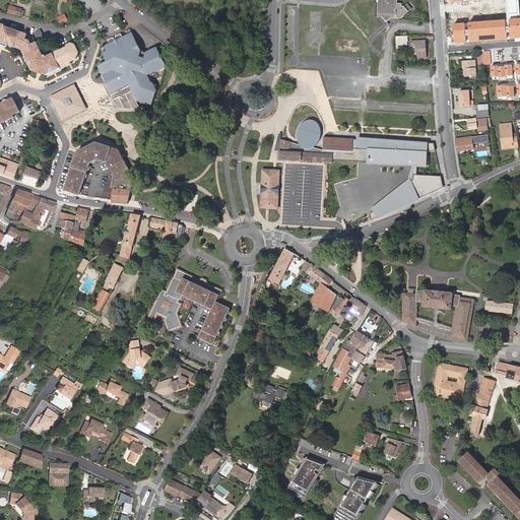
[(406,4),(404,6),(402,6),(402,4),(397,4),(397,0),(378,0),(378,16),(383,17),(387,21),(391,17),(400,18),(408,11),(410,9),(406,4)]
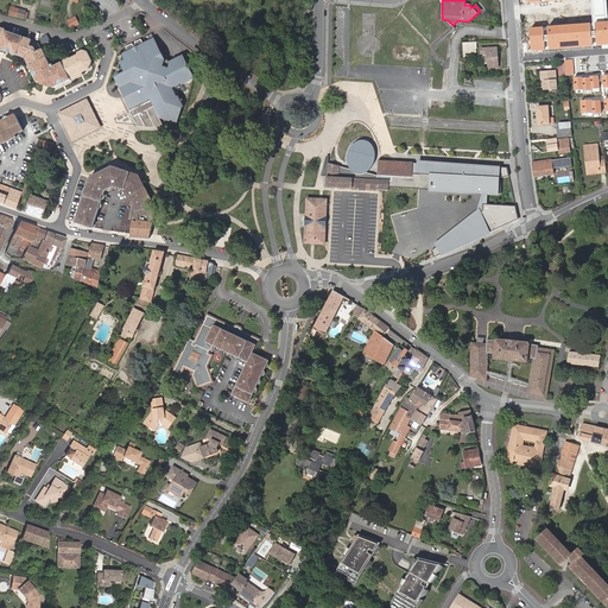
[(607,11),(607,0),(529,0),(529,1),(546,0),(591,0),(594,23),(530,27),(532,49),(607,43),(607,11)]
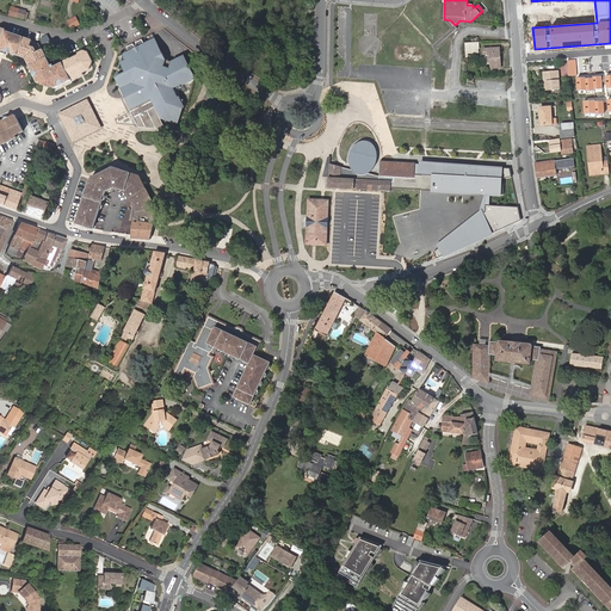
[(72,19),(75,26),(82,24),(79,17),(72,19)]
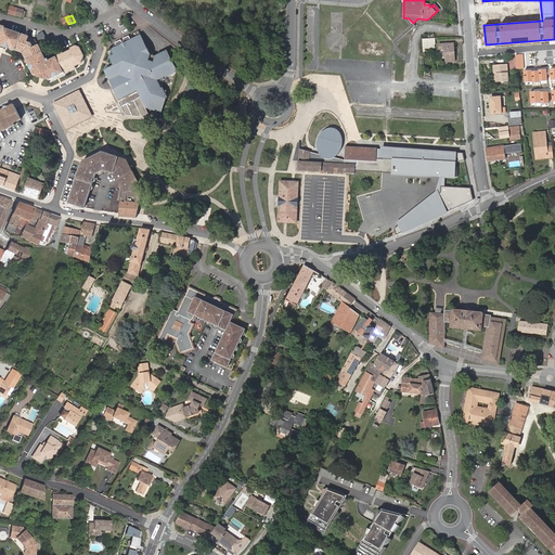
[(34,69),(33,69),(31,71),(33,72),(34,74),(35,76),(37,75),(46,71),(49,77),(50,80),(54,78),(53,76),(60,74),(61,75),(64,73),(78,65),(77,63),(82,61),(84,55),(80,48),(76,46),(71,48),(71,50),(64,53),(63,51),(55,55),(56,56),(49,61),(49,59),(48,59),(47,60),(41,49),(40,47),(39,46),(37,41),(36,40),(35,39),(29,38),(30,37),(5,28),(7,27),(1,26),(0,26),(0,40),(1,41),(0,44),(4,47),(5,44),(12,47),(11,49),(20,52),(21,49),(24,50),(26,54),(24,55),(28,64),(30,63),(34,68),(34,69)]
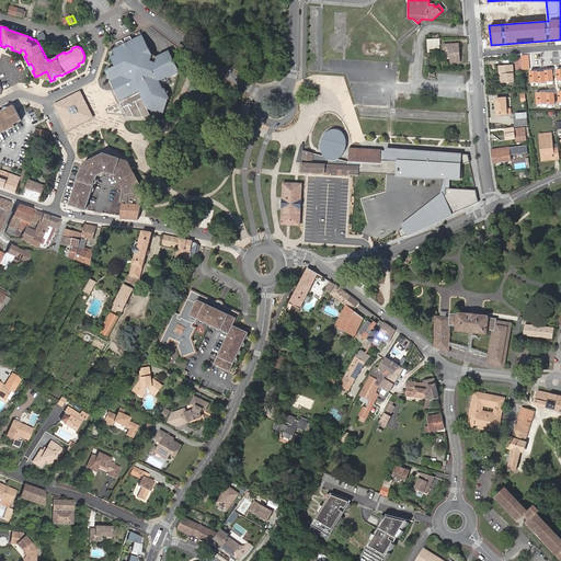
[(133,39),(130,35),(123,38),(124,41),(123,41),(122,39),(115,43),(117,48),(109,53),(115,66),(115,67),(106,71),(114,89),(126,116),(147,118),(151,118),(148,109),(163,114),(171,98),(167,89),(165,90),(162,83),(161,80),(163,77),(179,72),(169,55),(168,53),(159,57),(152,55),(142,35),(133,39)]
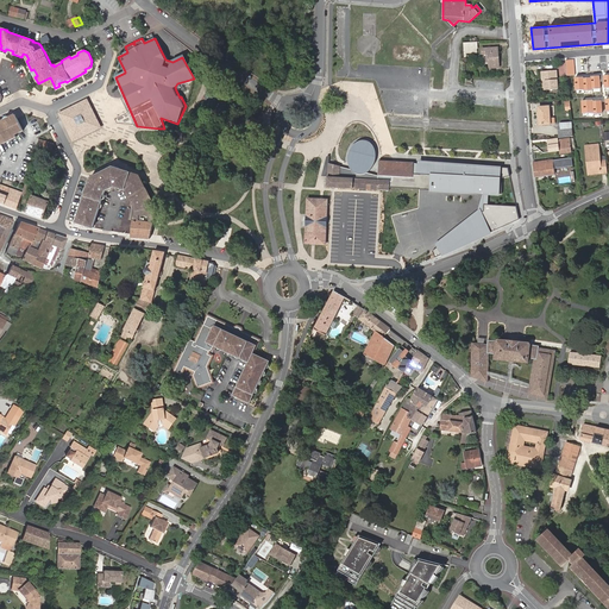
[(463,43),(464,54),(477,52),(477,42),(463,43)]
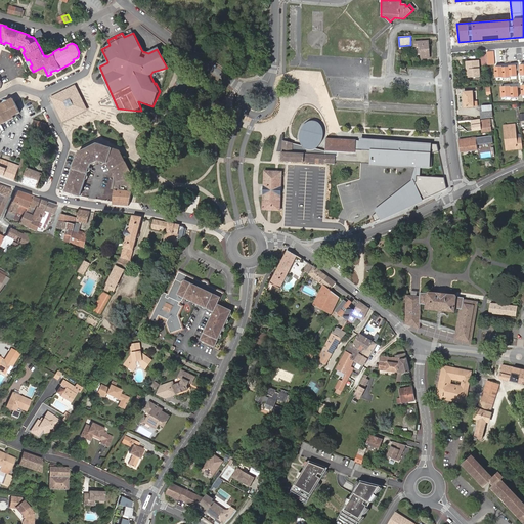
[(429,58),(428,41),(415,42),(415,46),(419,46),(419,53),(421,53),(421,58),(429,58)]
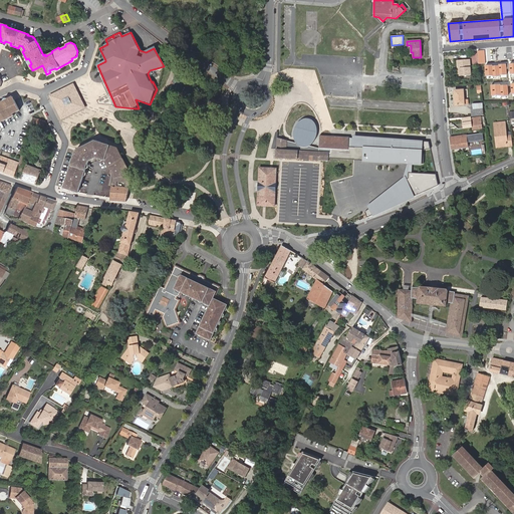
[(470,75),(469,60),(458,61),(459,75),(470,75)]
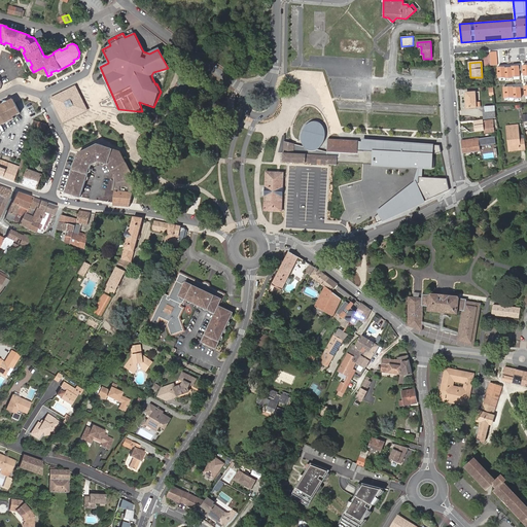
[(504,66),(497,67),(498,78),(505,77),(505,79),(513,78),(513,77),(520,76),(519,65),(512,66),(512,68),(505,68),(504,66)]
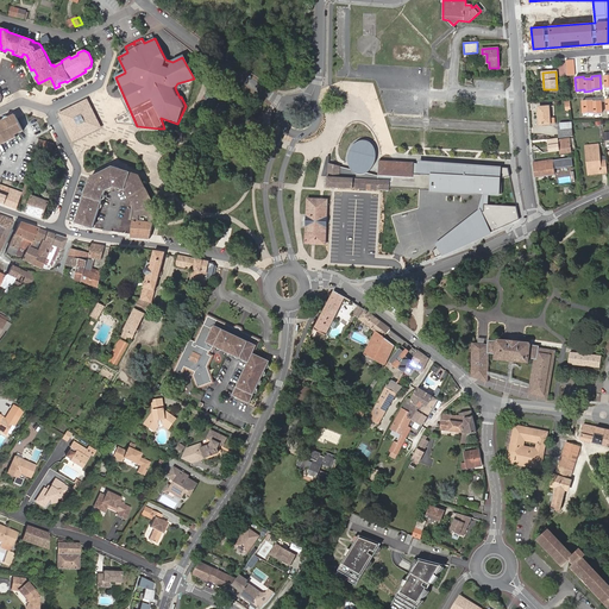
[(74,142),(102,127),(89,100),(60,114),(74,142)]
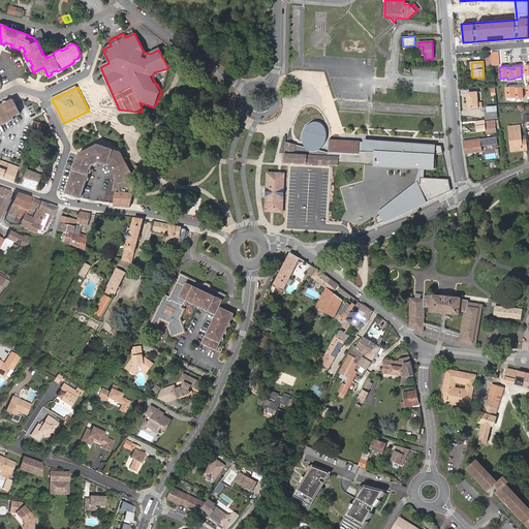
[(515,87),(506,88),(507,99),(515,98),(516,100),(522,99),(521,89),(515,89),(515,87)]
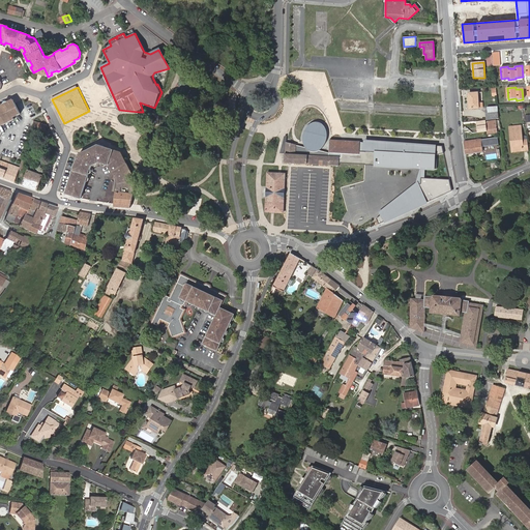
[(478,108),(477,93),(468,93),(469,108),(478,108)]
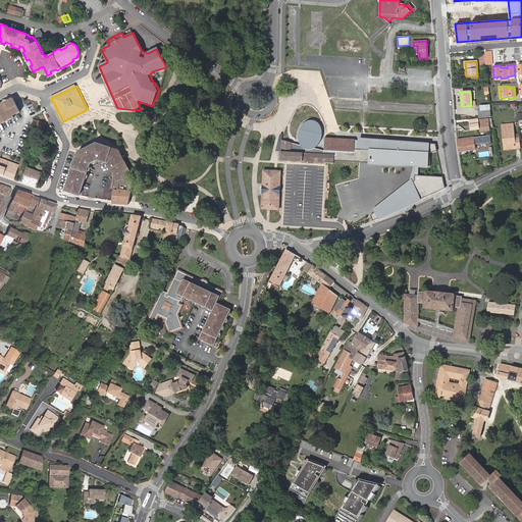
[(0,108),(14,101),(12,98),(0,104),(0,108)]
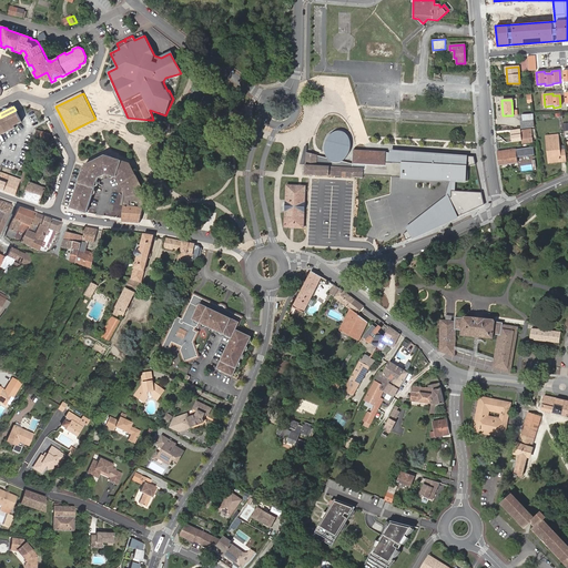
[(0,134),(14,128),(14,127),(21,122),(16,110),(0,118),(0,134)]
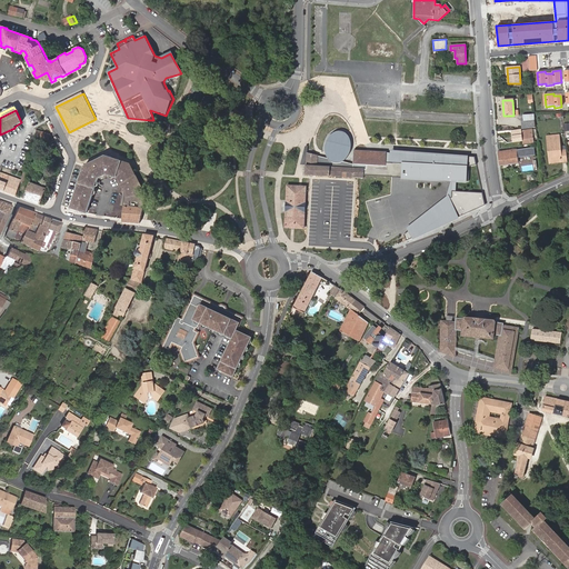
[(533,138),(532,130),(520,131),(521,140),(533,138)]
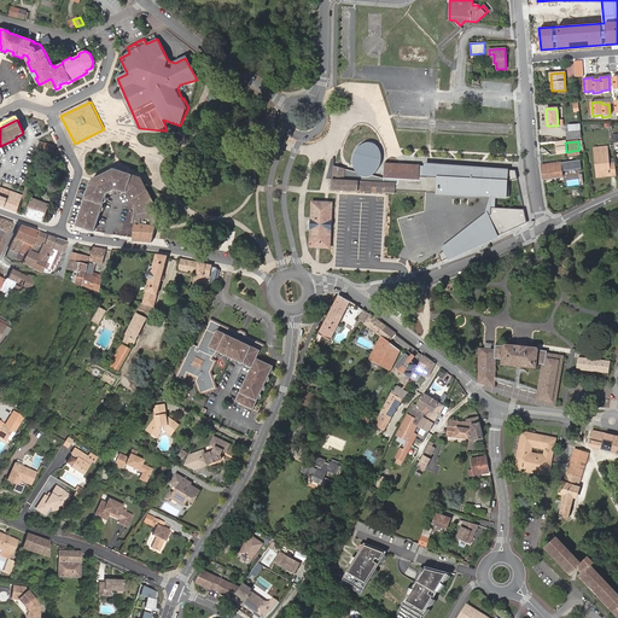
[(380,151),(379,150),(378,147),(377,146),(375,145),(374,144),(373,143),(372,143),(369,143),(368,143),(365,144),(363,145),(361,146),(360,147),(357,150),(356,151),(355,153),(355,156),(354,158),(354,161),(354,164),(355,167),(356,169),(357,173),(345,168),(333,165),(334,158),(332,159),(328,179),(332,179),(332,190),(389,193),(396,193),(396,188),(396,182),(384,181),(384,179),(373,175),(375,172),(378,169),(379,167),(380,164),(382,162),(382,159),(382,156),(382,153),(380,151)]
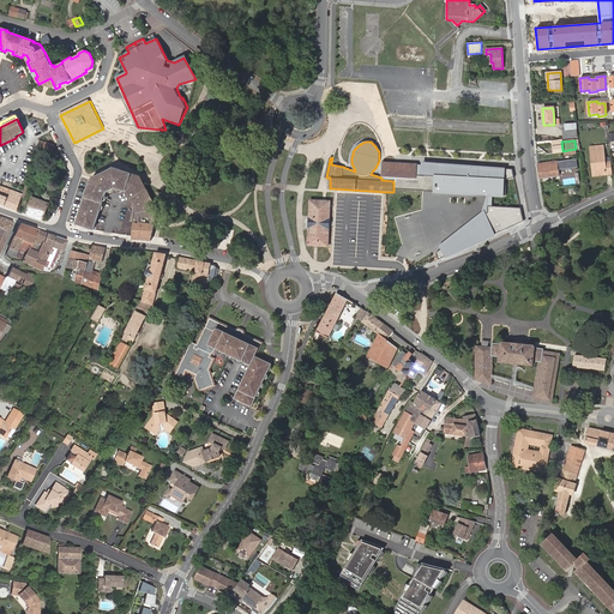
[(609,175),(608,163),(606,163),(603,146),(590,148),(591,162),(594,162),(595,173),(606,172),(606,175),(609,175)]
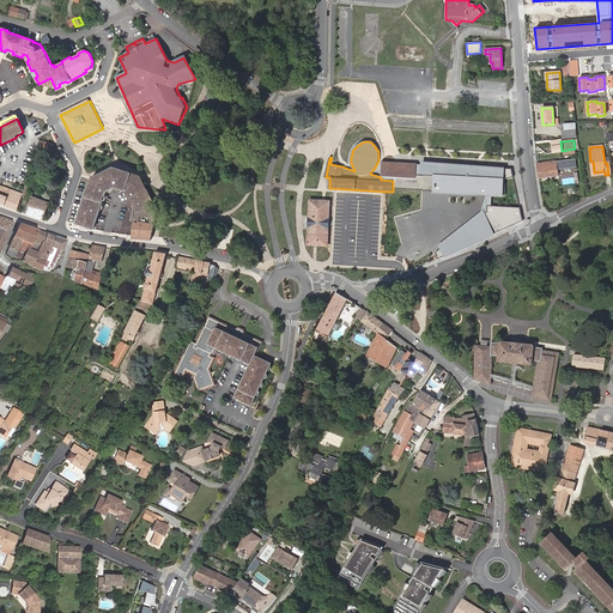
[(417,164),(382,162),(381,176),(396,177),(395,181),(393,181),(393,187),(396,188),(434,190),(435,192),(486,195),(487,195),(492,195),(505,195),(507,183),(503,183),(503,177),(514,177),(511,169),(436,164),(436,165),(435,176),(417,175),(417,164)]
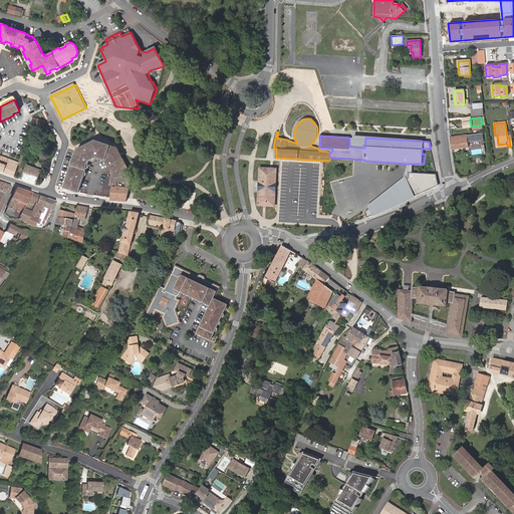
[(467,136),(450,138),(452,150),(468,148),(467,137),(467,136)]
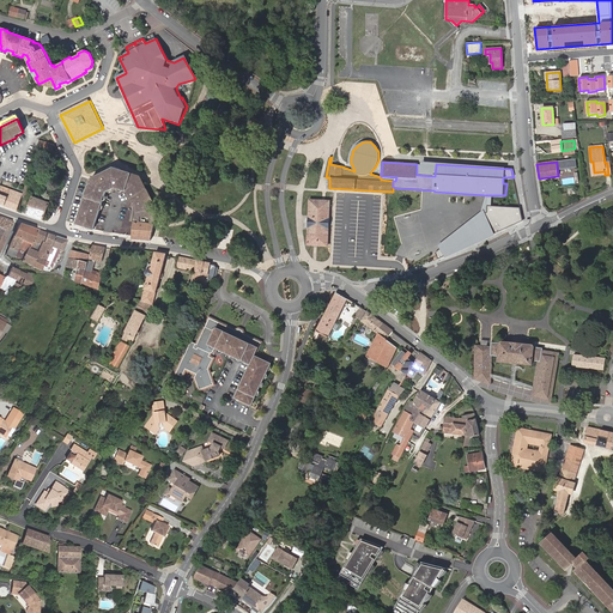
[(592,176),(605,175),(605,171),(594,173),(593,162),(590,162),(592,176)]
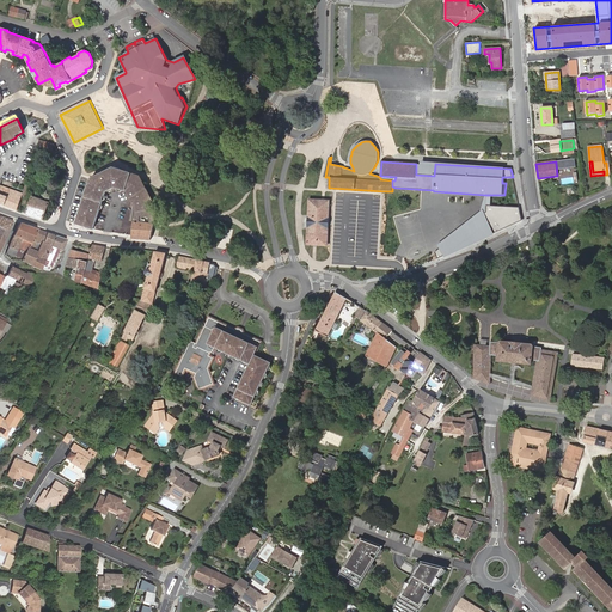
[(435,165),(416,164),(416,175),(434,176),(435,165)]
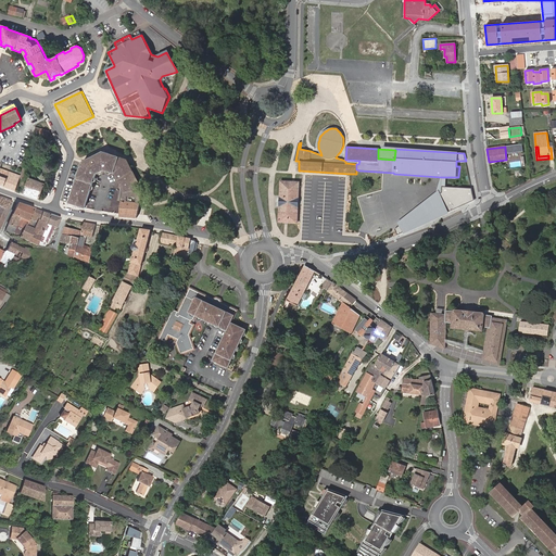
[(137,218),(143,190),(143,187),(137,175),(136,174),(137,173),(134,165),(131,161),(127,160),(103,151),(81,162),(68,202),(85,207),(97,173),(98,172),(98,171),(101,168),(102,169),(104,168),(105,169),(106,167),(114,171),(113,172),(115,173),(118,179),(124,190),(123,198),(125,199),(125,201),(123,201),(122,201),(119,216),(137,218)]
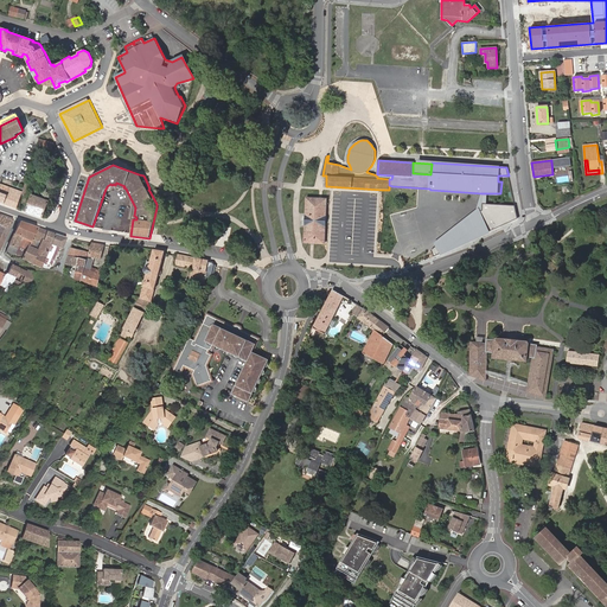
[(0,184),(0,200),(5,203),(11,187),(12,185),(5,183),(4,185),(0,184)]
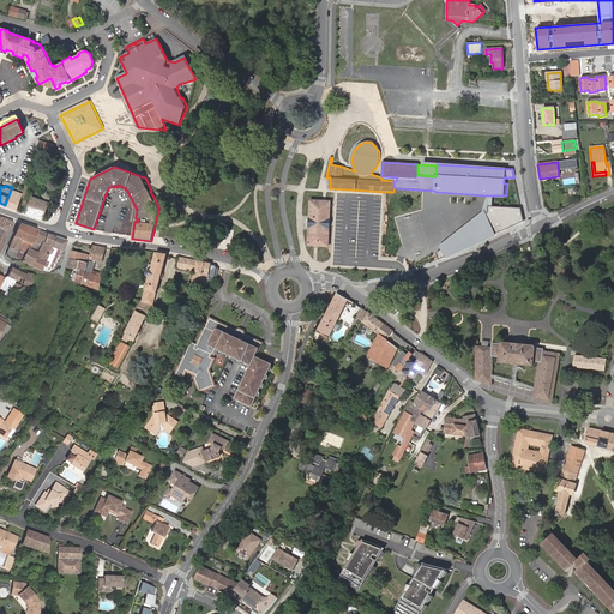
[(5,205),(18,210),(23,194),(11,190),(5,205)]
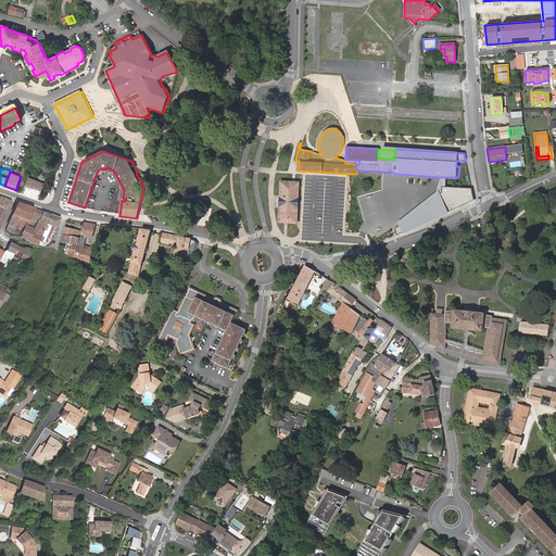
[(442,177),(441,177),(437,193),(399,222),(400,225),(404,232),(429,220),(424,207),(441,193),(442,177)]
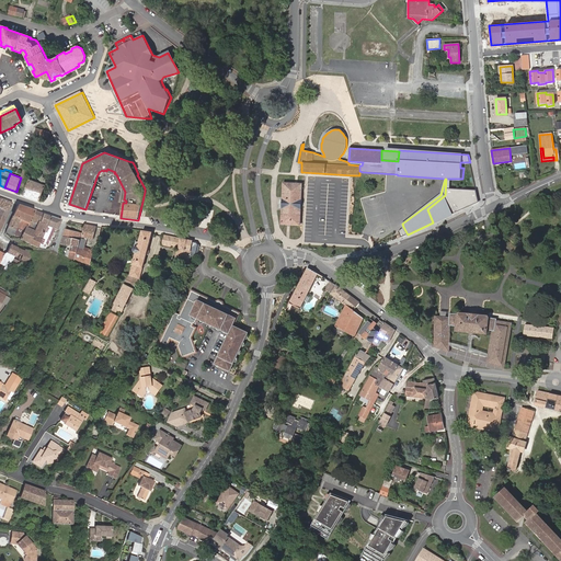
[(449,189),(450,179),(446,179),(445,195),(427,209),(433,222),(464,209),(461,206),(471,202),(472,205),(479,203),(476,191),(449,189)]
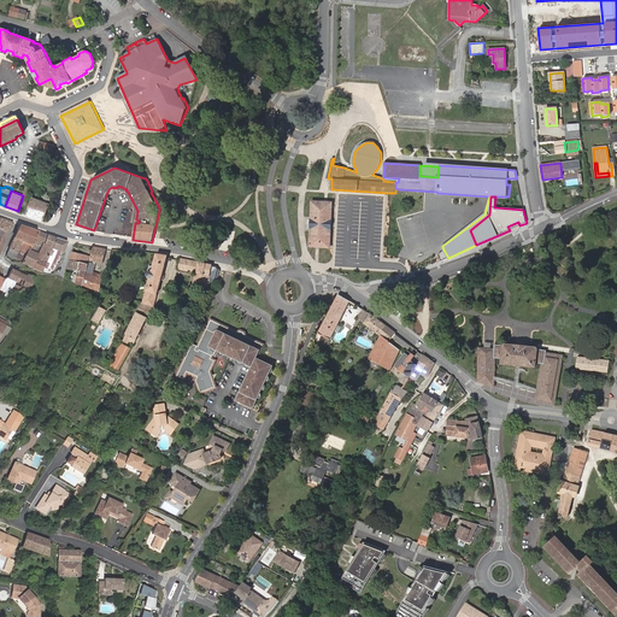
[(41,219),(45,221),(50,205),(34,199),(28,215),(41,219)]
